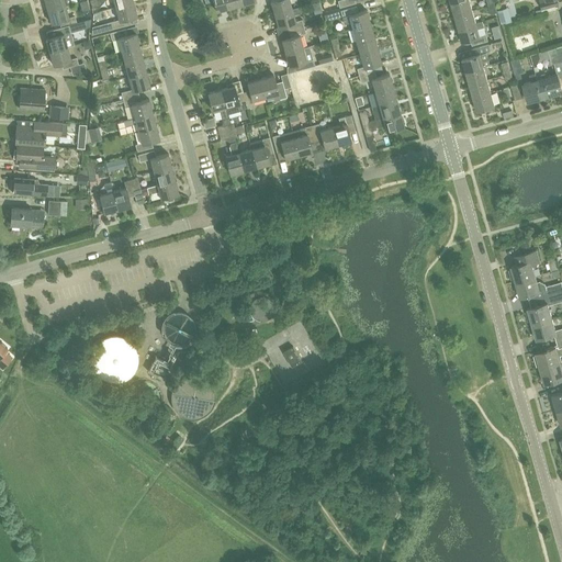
[(44,0),(47,10),(66,4),(71,2),(70,0),(44,0)]
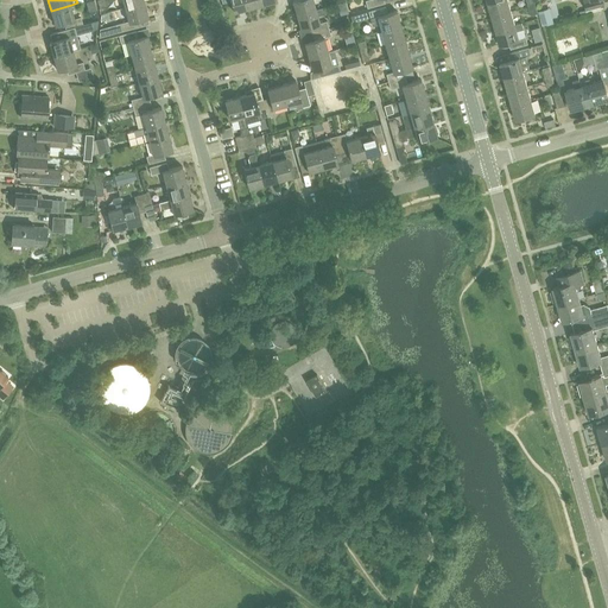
[(234,12),(248,7),(246,0),(221,0),(222,4),(232,1),(234,12)]
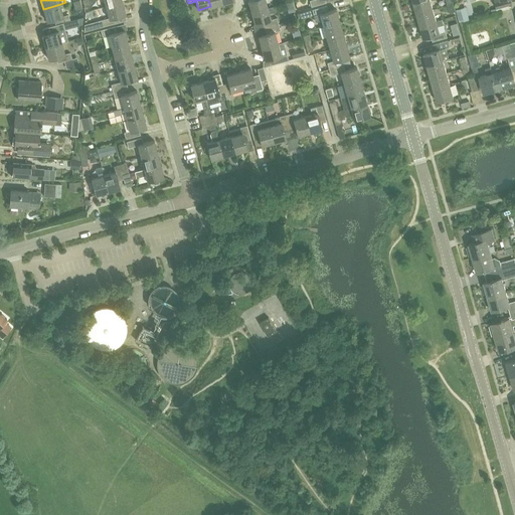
[(268,7),(266,0),(249,0),(248,0),(251,12),(268,8),(275,6),(268,7)]
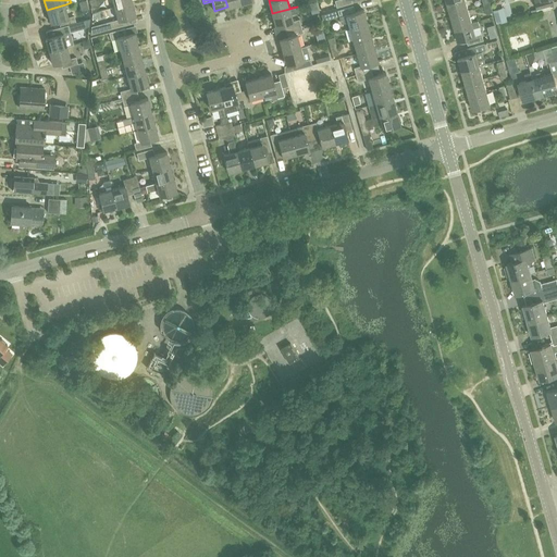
[(452,14),(469,10),(466,0),(454,0),(448,2),(452,14)]
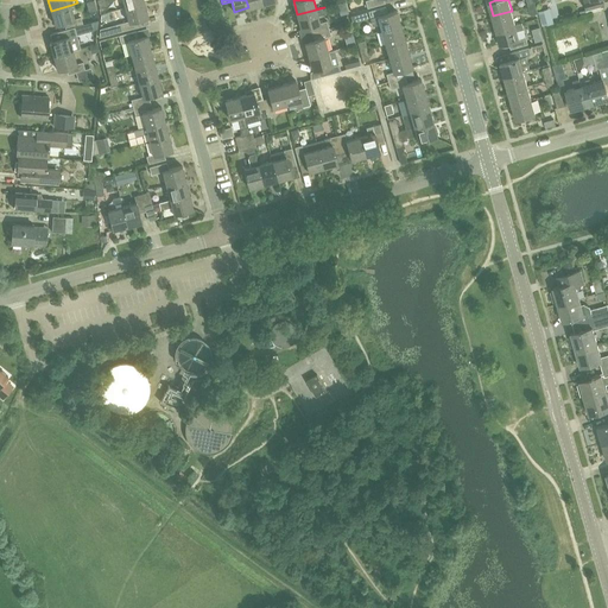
[(526,0),(531,16),(538,13),(533,0),(526,0)]
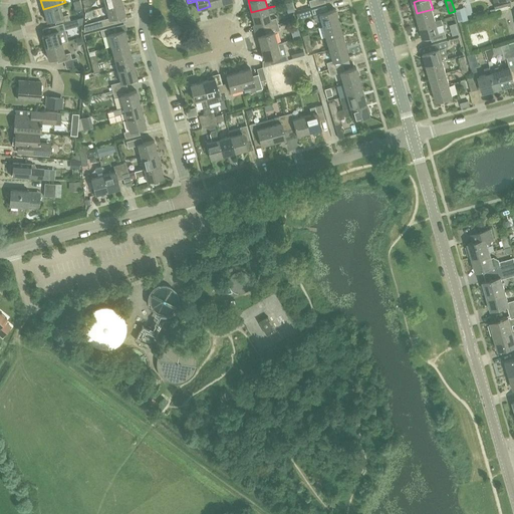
[(121,2),(105,6),(108,18),(98,20),(100,27),(114,23),(112,17),(124,14),(121,2)]
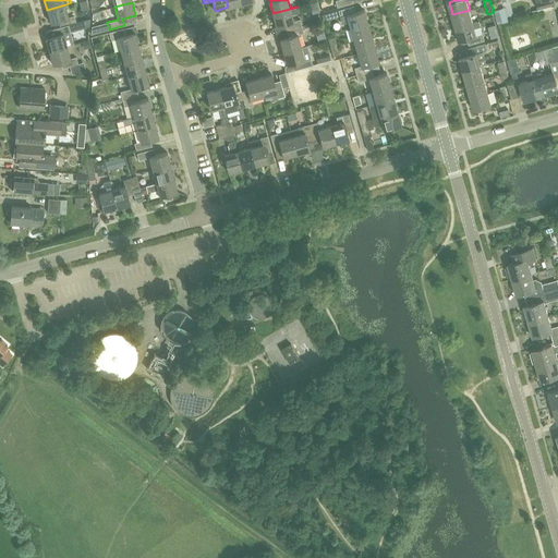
[(60,27),(76,23),(74,16),(69,17),(65,4),(47,10),(50,23),(58,21),(60,27)]
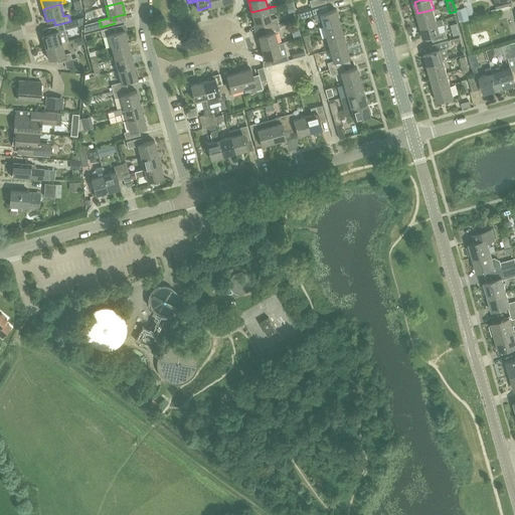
[(322,25),(338,21),(335,9),(327,11),(326,5),(312,9),(315,22),(321,20),(322,25)]
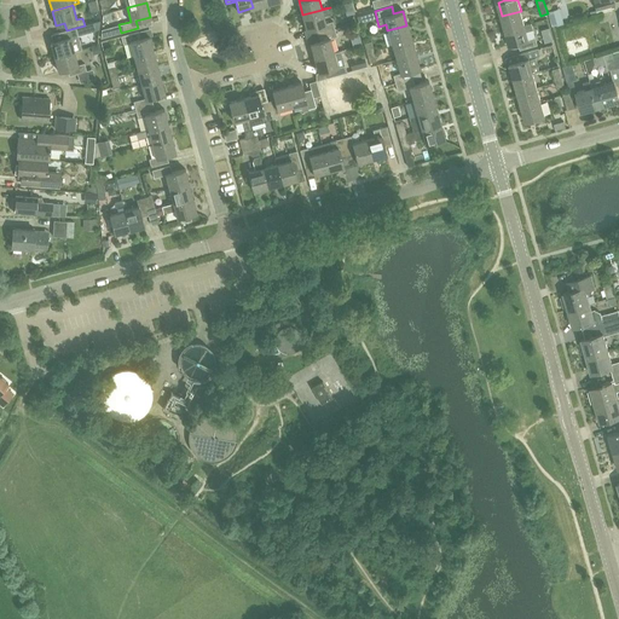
[(318,33),(343,27),(341,21),(334,23),(333,21),(327,23),(324,16),(331,13),(330,7),(322,10),(302,15),(306,29),(316,27),(318,33)]
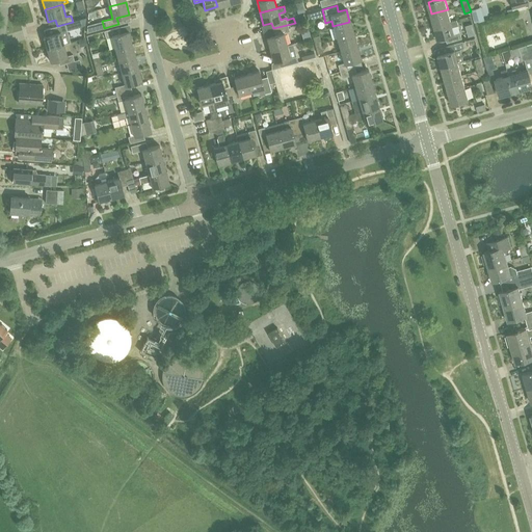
[(480,24),(489,21),(485,7),(476,10),(480,24)]
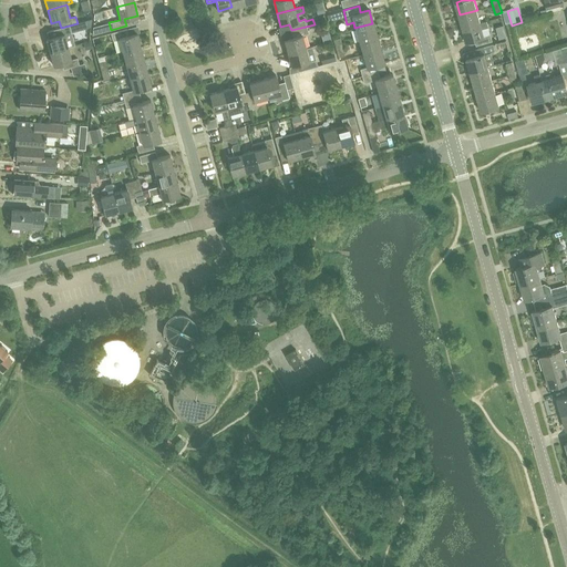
[(481,23),(481,22),(477,10),(460,14),(463,28),(481,23)]
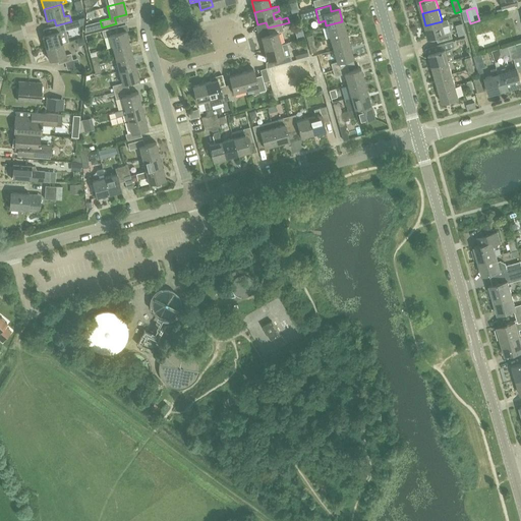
[(442,21),(425,25),(429,38),(437,36),(439,42),(453,38),(451,31),(445,33),(443,26),(449,24),(448,19),(442,20),(442,21)]
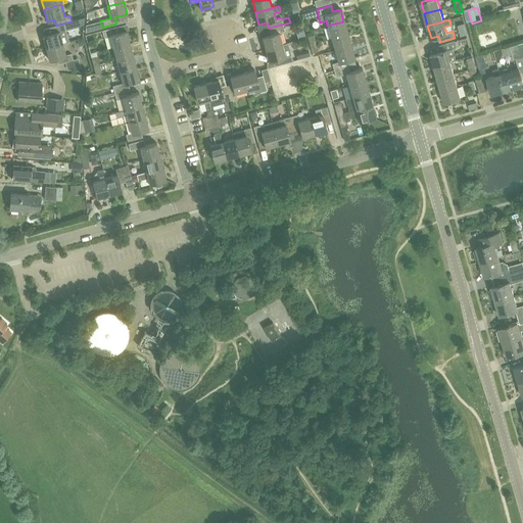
[(73,28),(72,21),(56,26),(57,32),(45,35),(43,36),(46,48),(63,44),(62,43),(68,42),(65,30),(73,28)]
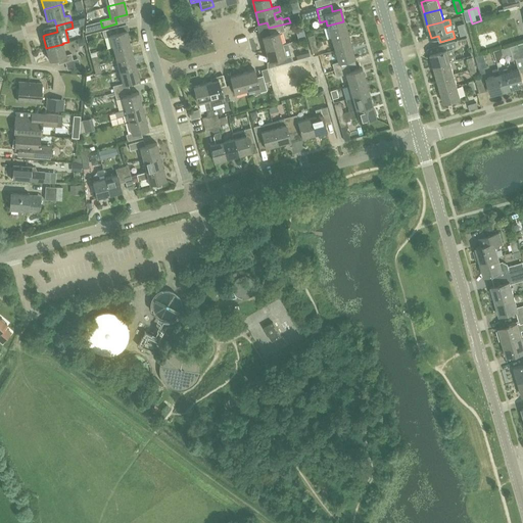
[(331,38),(347,33),(343,21),(327,26),(331,38)]
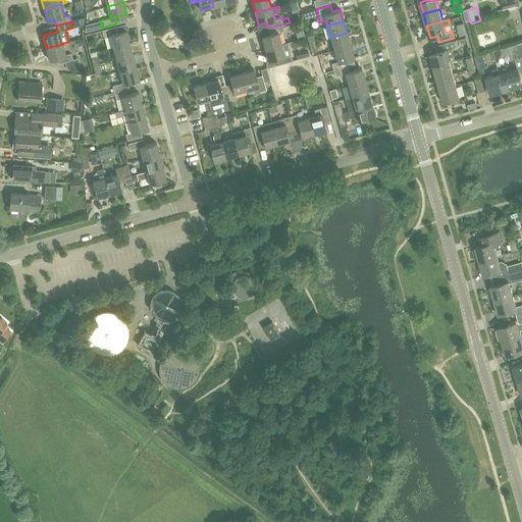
[(265,48),(281,44),(278,32),(284,31),(283,29),(288,27),(286,23),(290,22),(268,28),(269,34),(262,36),(265,48)]
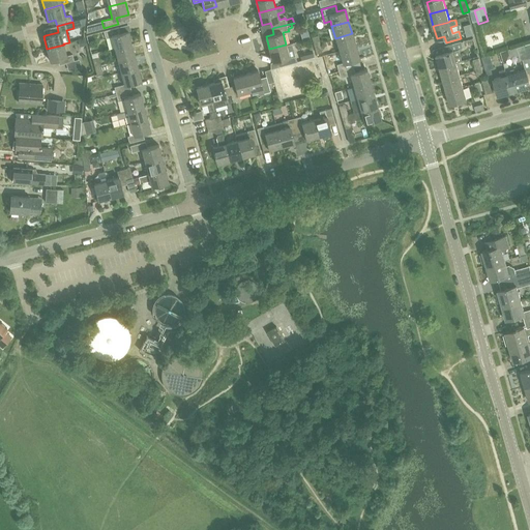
[(115,48),(131,43),(127,30),(120,32),(118,27),(104,31),(106,37),(112,36),(115,48)]
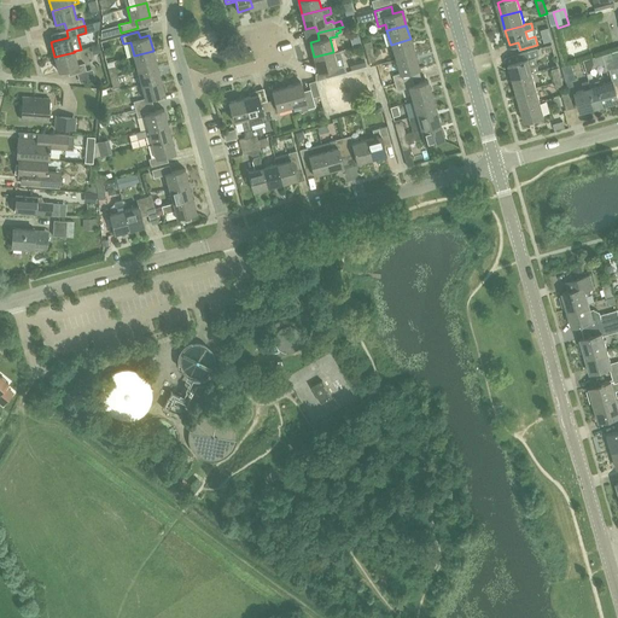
[(395,59),(414,53),(410,39),(391,45),(395,59)]
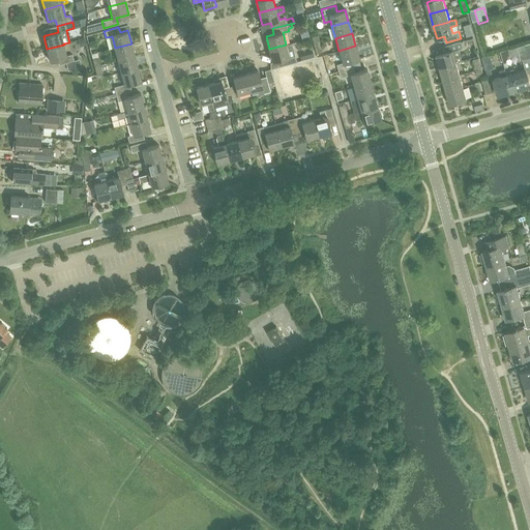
[(440,67),(458,62),(453,50),(464,47),(462,40),(447,46),(448,51),(436,55),(440,67)]
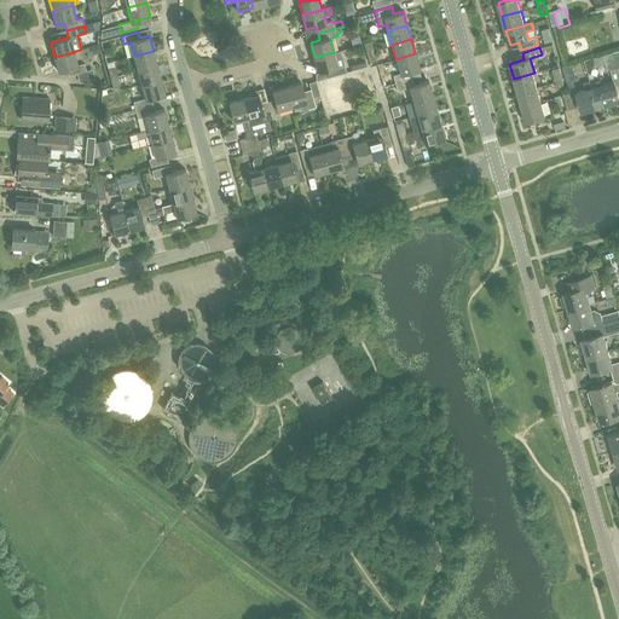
[(341,50),(334,52),(314,57),(318,71),(328,69),(330,76),(347,71),(345,64),(341,50)]
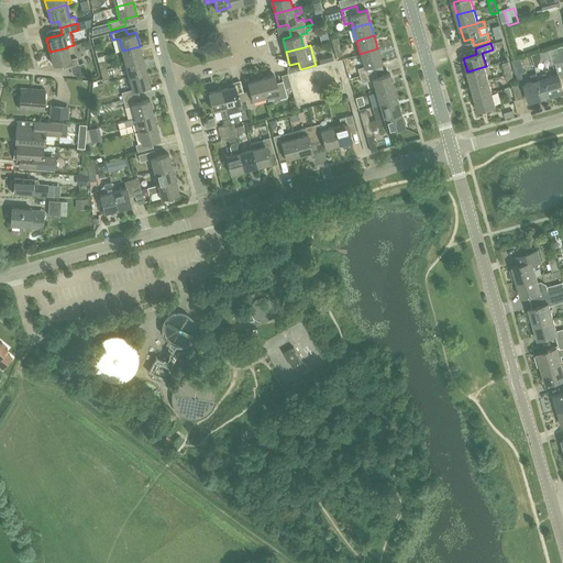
[(335,56),(342,54),(340,45),(333,47),(335,56)]
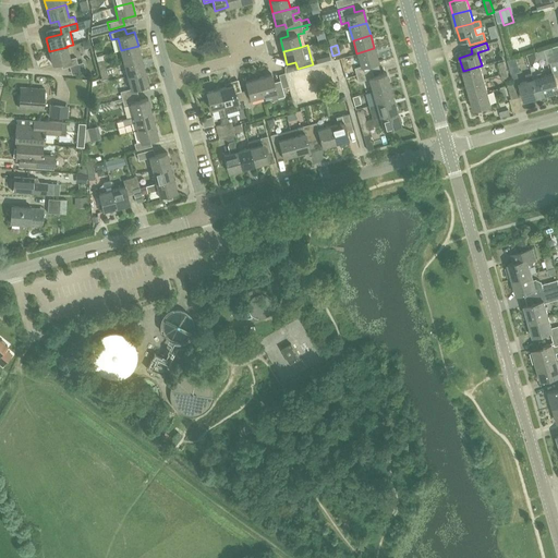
[(124,63),(142,59),(138,46),(121,50),(124,63)]
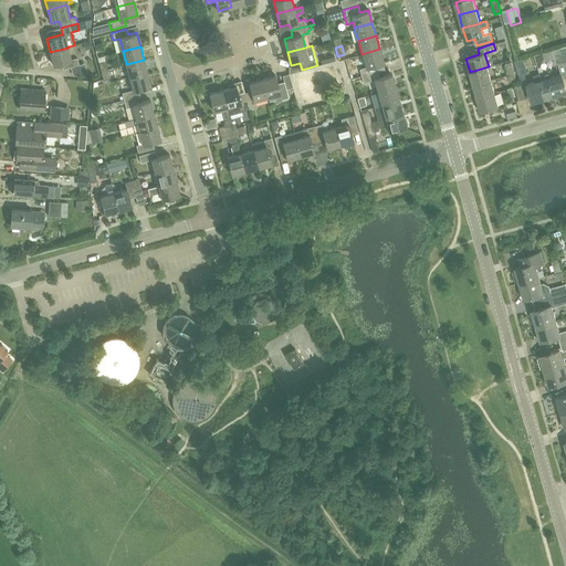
[(77,59),(72,60),(69,48),(50,52),(53,65),(62,63),(63,70),(79,65),(77,59)]
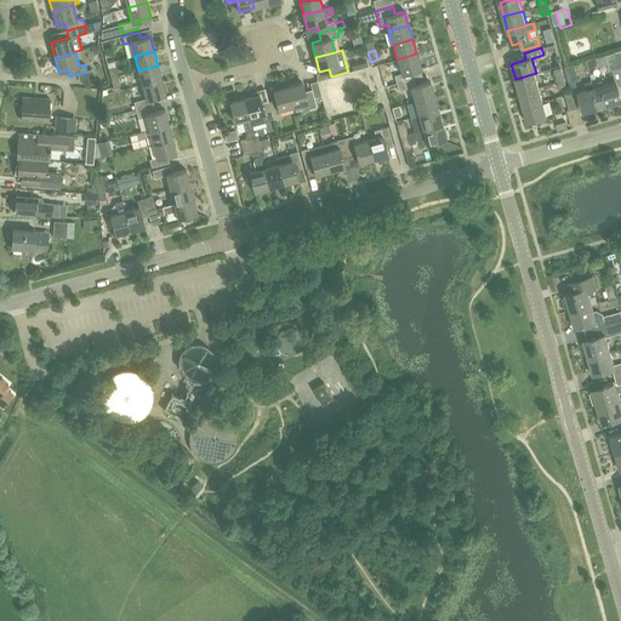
[(609,70),(620,68),(615,52),(605,56),(609,70)]
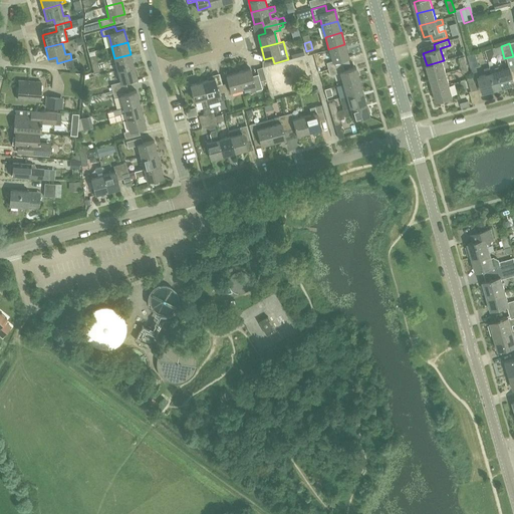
[(328,68),(342,64),(340,58),(348,56),(344,44),(328,49),(331,60),(326,62),(328,68)]
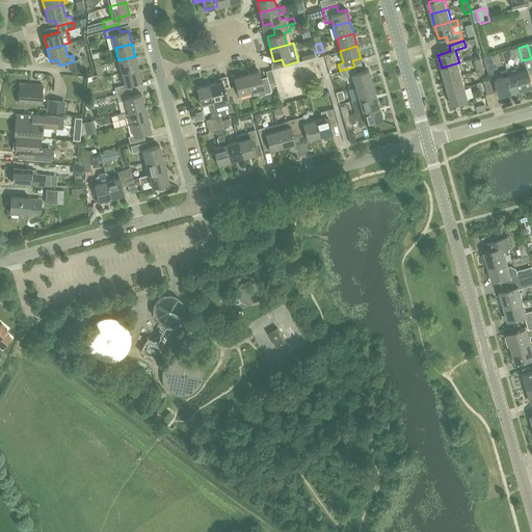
[(95,67),(101,65),(99,57),(98,53),(91,55),(92,58),(95,67)]
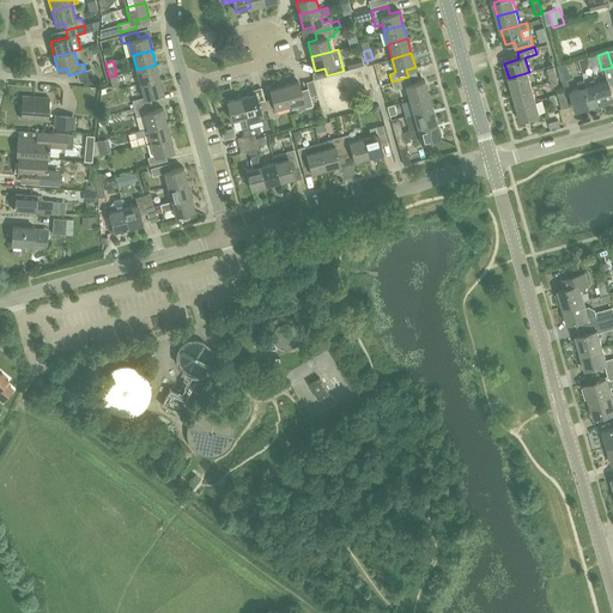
[(382,61),(375,64),(377,73),(386,72),(382,61)]
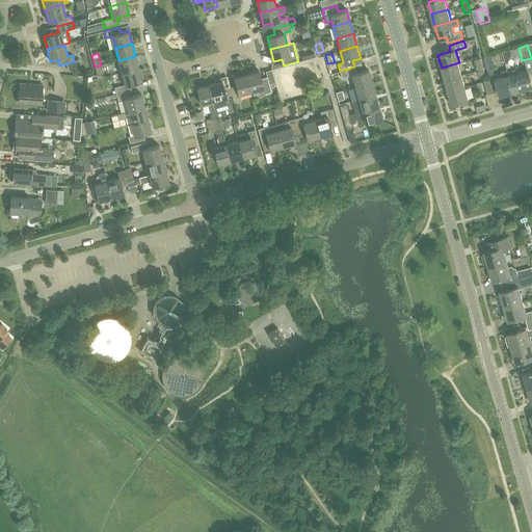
[(487,68),(487,70),(496,68),(491,54),(483,57),(486,65),(487,68)]
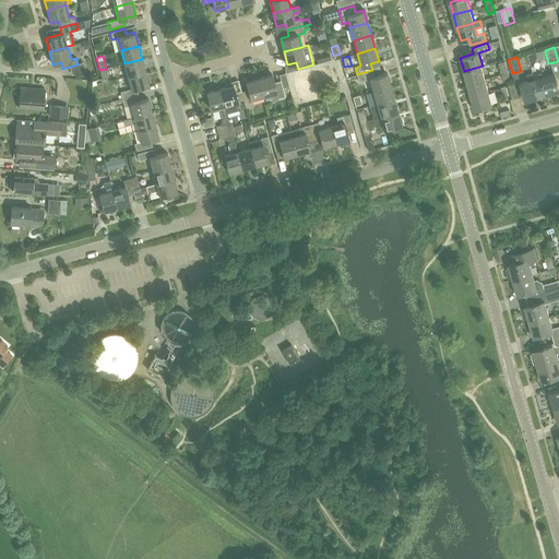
[(128,75),(145,71),(142,59),(125,63),(128,75)]
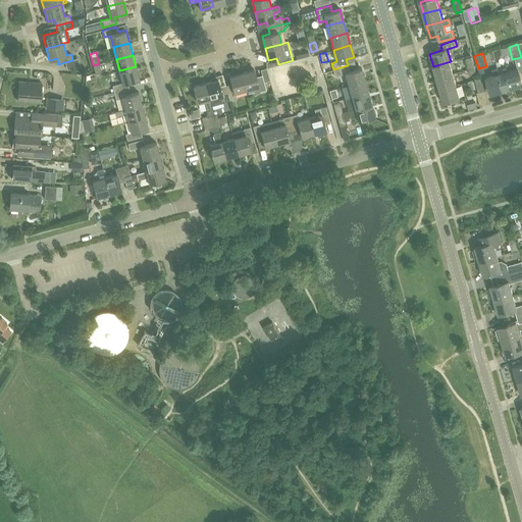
[(224,55),(207,60),(209,66),(226,61),(224,55)]
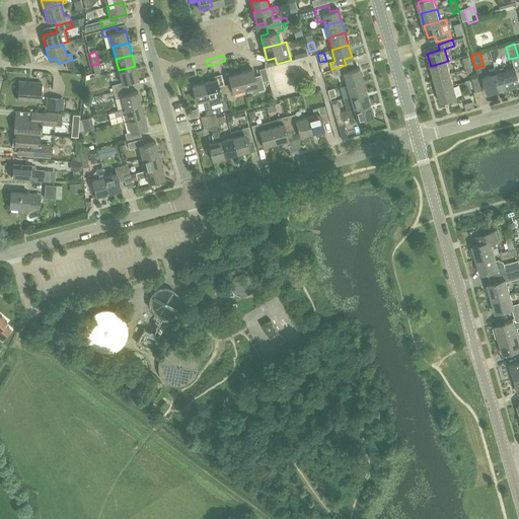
[(474,64),(471,65),(468,57),(463,59),(465,69),(475,66),(474,64)]
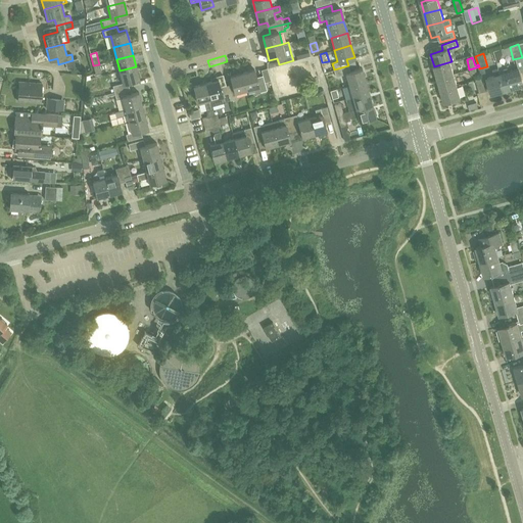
[(437,78),(455,74),(452,61),(434,66),(437,78)]
